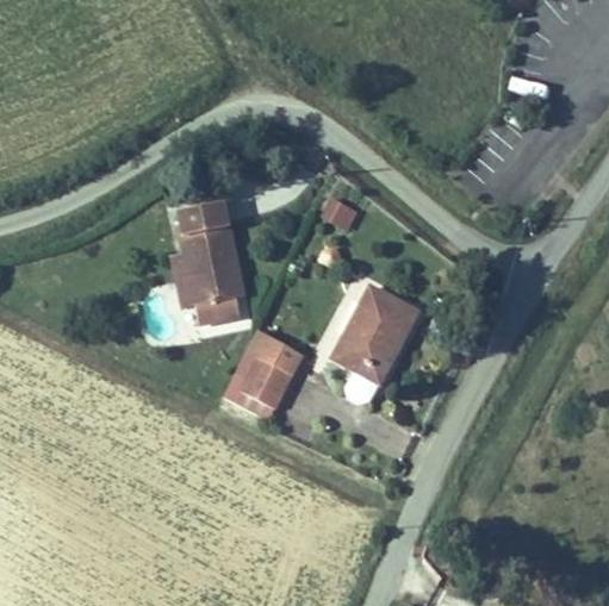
[(316,216),(346,229),(355,210),(325,195),(316,216)]
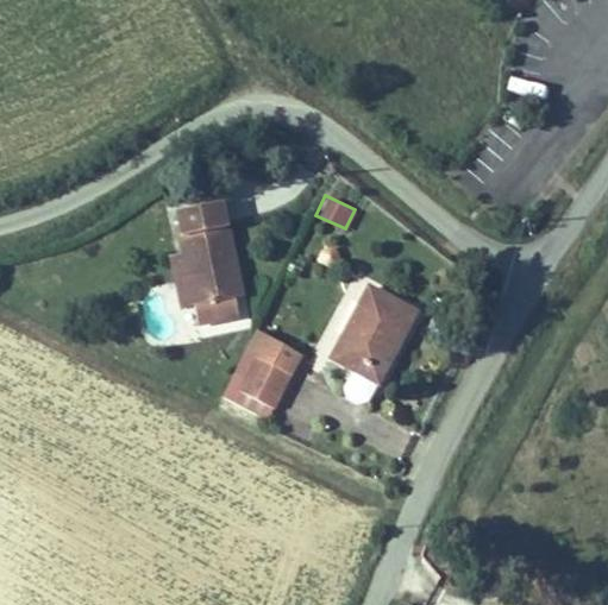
[(218,200),(175,208),(180,232),(179,233),(182,251),(169,254),(180,306),(193,302),(196,321),(237,312),(233,295),(239,294),(225,224),(223,224),(218,200)]
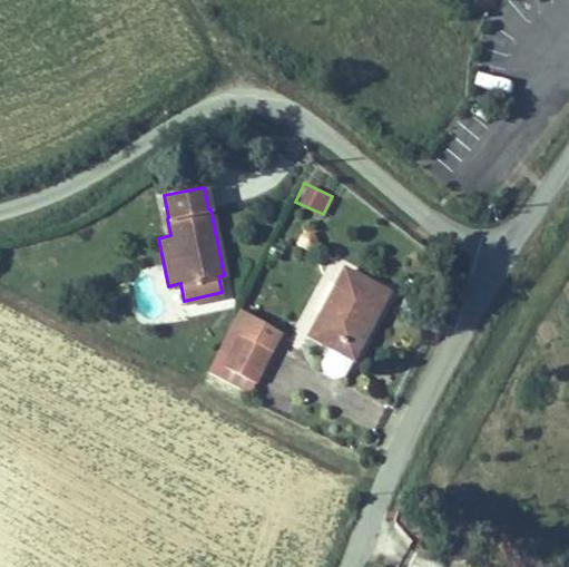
[(388,290),(344,267),(308,333),(352,357),(357,344),(388,290)]
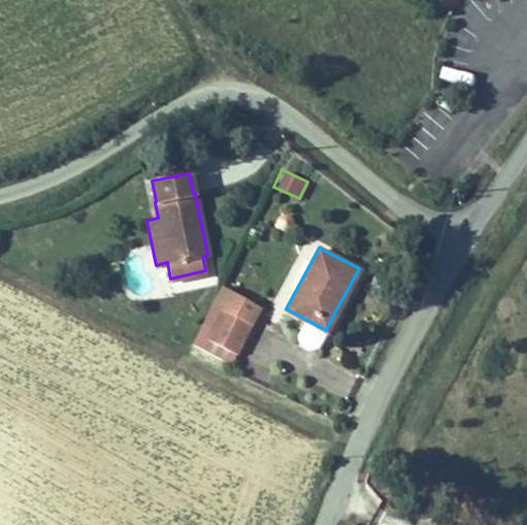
[(213,303),(251,323),(259,306),(221,286),(212,302),(213,303)]
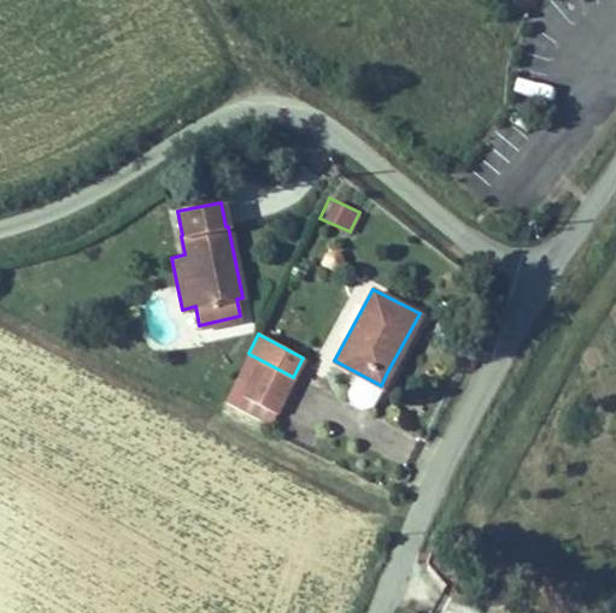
[(250,354),(226,400),(269,423),(293,377),(250,354)]
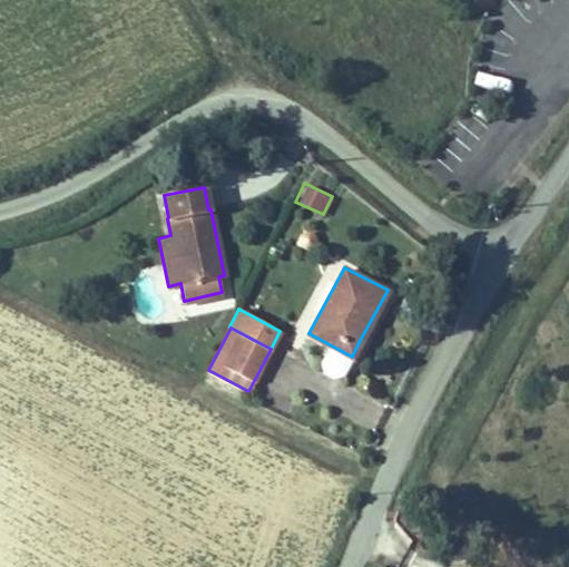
All buildings are outlined.
